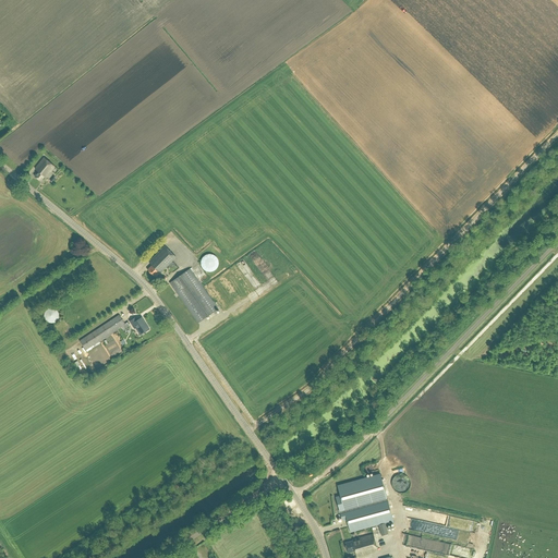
[(46,177),(55,166),(44,157),(35,168),(38,170),(34,176),(41,181),(45,177),(46,177)]
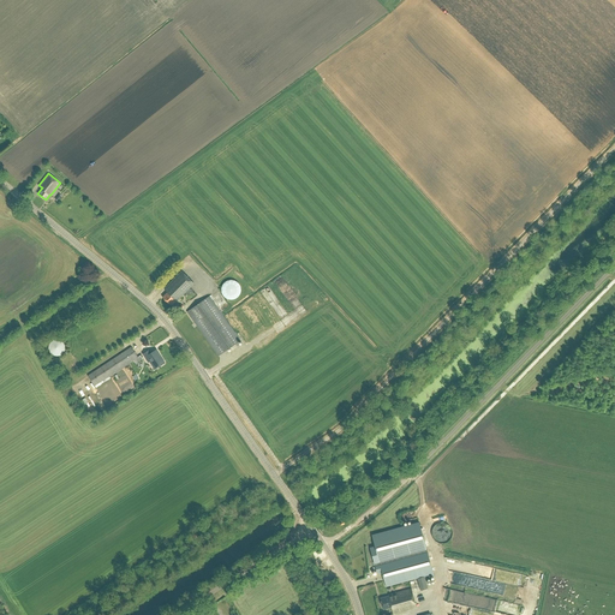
[(172,305),(190,287),(193,282),(181,270),(163,288),(167,292),(162,297),(169,304),(171,304),(172,305)]
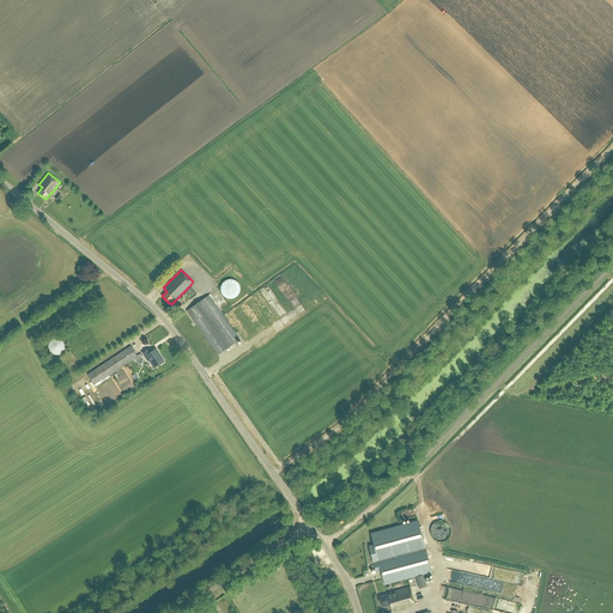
[(280,274),(272,278),(275,285),(283,281),(280,274)]
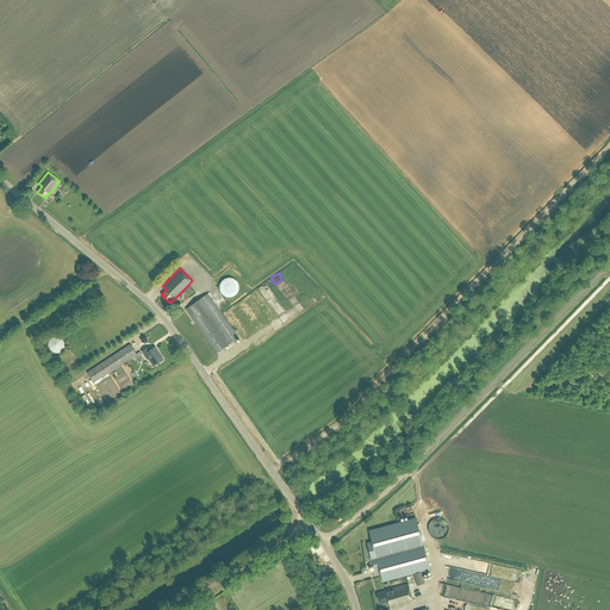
[(229,297),(230,297),(231,297),(232,297),(234,296),(235,296),(235,294),(236,294),(237,293),(238,292),(238,291),(238,290),(238,288),(238,287),(238,286),(238,285),(238,284),(238,282),(237,282),(237,281),(236,280),(235,280),(235,279),(234,279),(232,279),(232,278),(231,278),(230,278),(229,278),(228,278),(226,278),(225,279),(224,279),(223,280),(222,281),(222,282),(221,282),(221,284),(221,285),(219,286),(219,287),(219,288),(219,290),(221,290),(221,291),(221,292),(222,293),(223,294),(224,296),(225,296),(225,297),(226,297),(228,297),(229,297)]
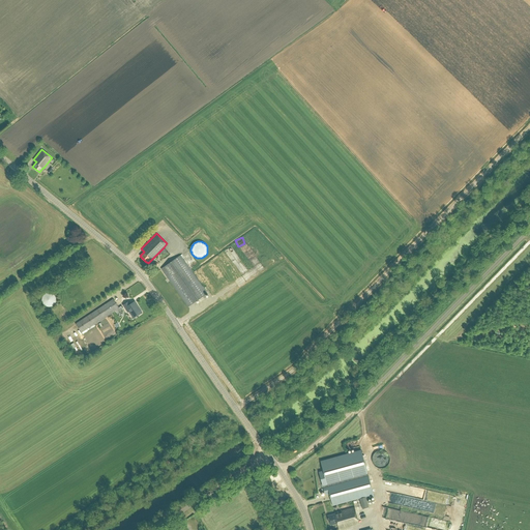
[(187,306),(207,293),(180,255),(162,268),(187,306)]
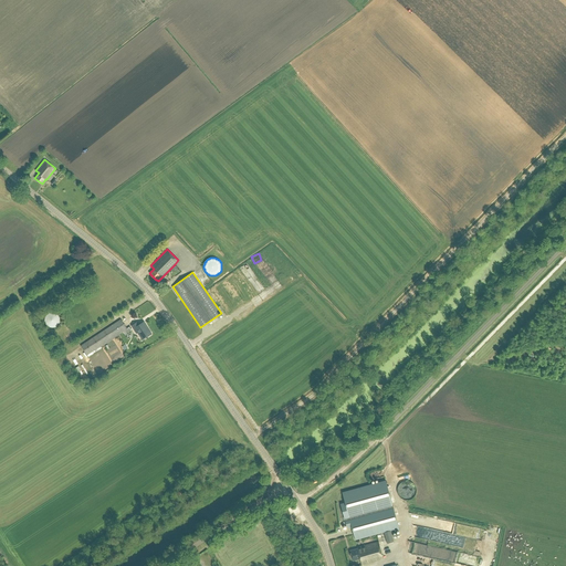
[(237,286),(238,285),(234,282),(236,282),(231,276),(228,279),(232,286),(234,284),(237,286)]
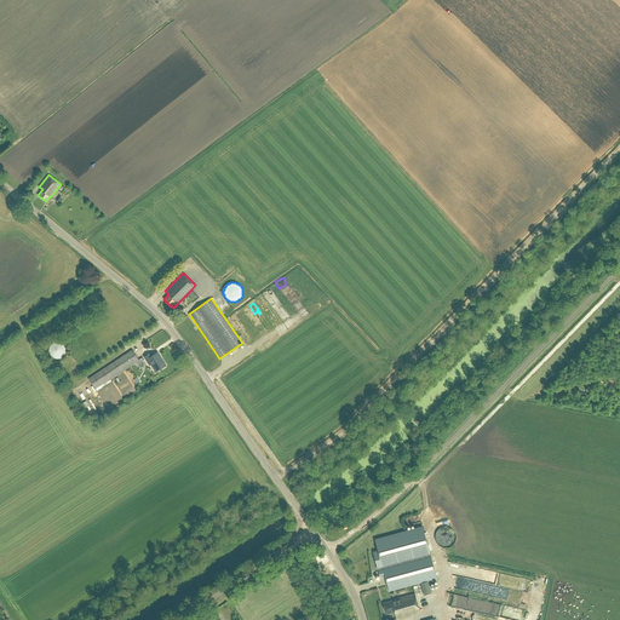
[(57,359),(58,359),(59,359),(61,359),(62,357),(63,356),(64,355),(65,354),(65,352),(65,351),(65,350),(65,349),(65,348),(65,346),(64,346),(64,345),(63,345),(63,344),(62,344),(62,343),(61,343),(59,343),(59,342),(58,342),(57,342),(56,342),(55,343),(53,343),(52,344),(51,345),(50,346),(50,348),(49,349),(49,350),(49,351),(49,352),(50,352),(50,354),(50,355),(51,355),(51,356),(52,356),(52,357),(53,357),(53,359),(55,359),(56,359),(57,359)]
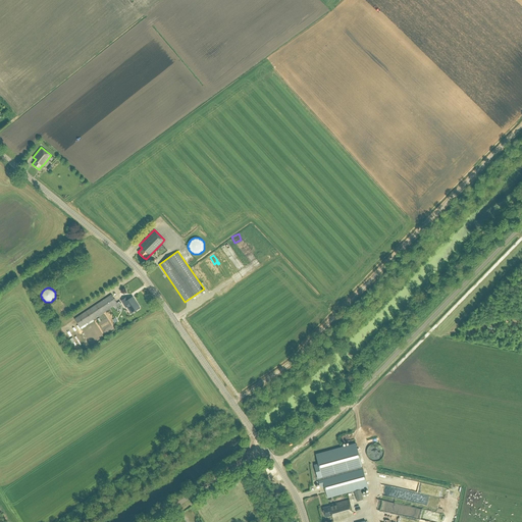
[(117,303),(111,295),(74,319),(81,327),(113,306),(115,309),(121,305),(119,302),(117,303)]
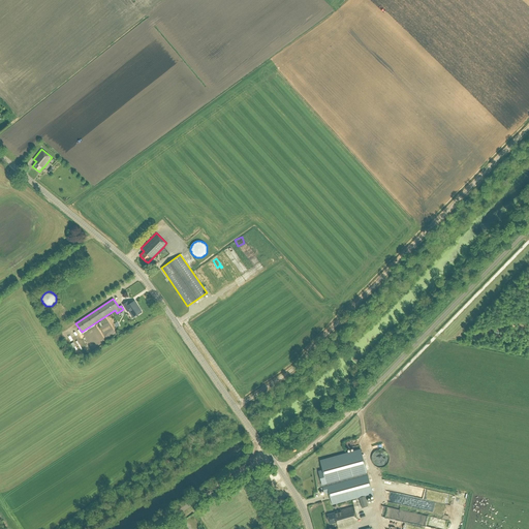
[(143,311),(135,301),(130,304),(129,301),(124,304),(129,311),(131,310),(135,316),(143,311)]
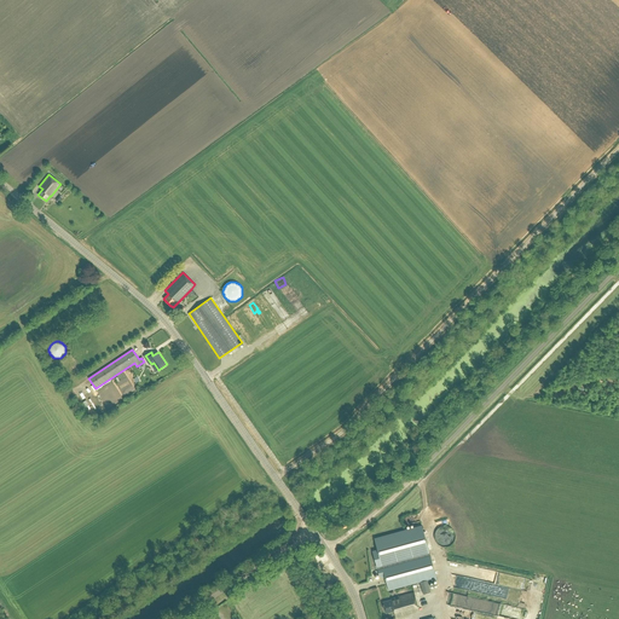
[(372,551),(376,567),(380,579),(385,578),(388,591),(420,583),(423,594),(431,593),(428,580),(437,578),(422,525),(375,538),(377,549),(372,551)]
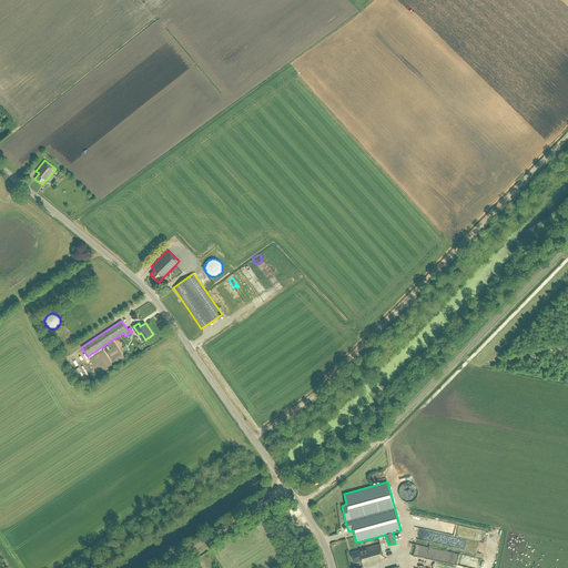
[(423,527),(453,533),(455,524),(425,517),(423,527)]
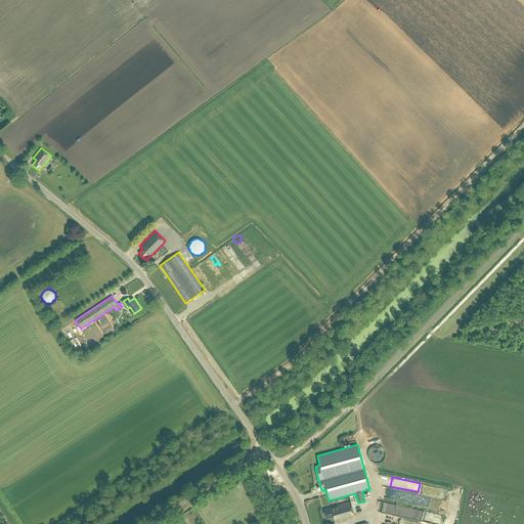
[(354,517),(350,500),(331,506),(331,508),(324,510),(326,519),(333,517),(335,522),(354,517)]
